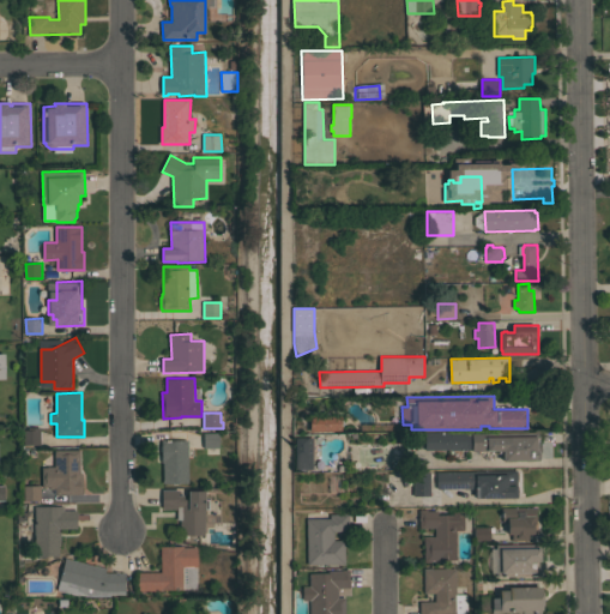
[(342,415),(342,431),(310,431),(309,416),(342,415)]
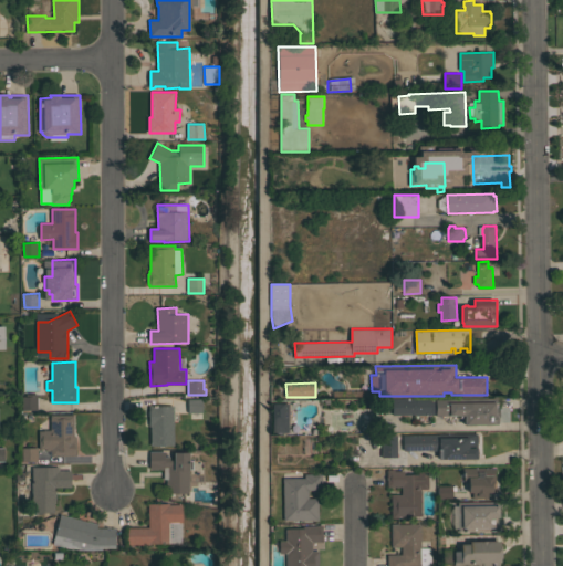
[(39,410),(23,410),(23,396),(30,396),(30,394),(39,394),(39,410)]
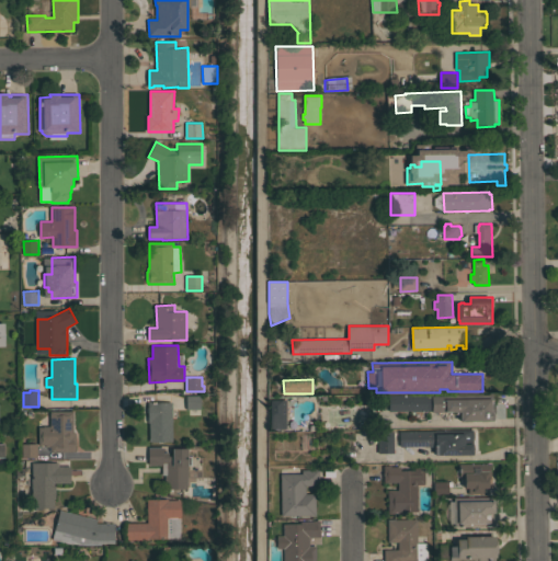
[(188,396),(202,395),(202,416),(195,416),(195,409),(188,409),(188,396)]
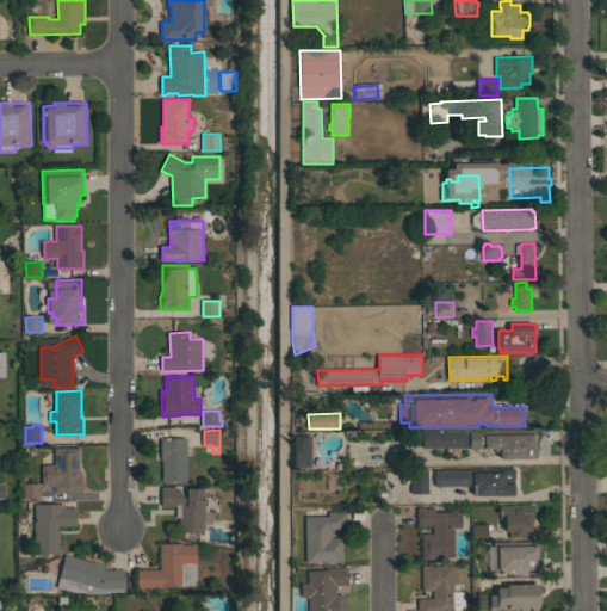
[(537,430),(537,434),(538,434),(538,442),(540,442),(540,451),(538,451),(538,456),(537,458),(502,458),(502,451),(497,451),(497,448),(487,448),(487,449),(471,449),(471,448),(451,448),(450,446),(425,448),(425,430),(450,430),(450,431),(537,430)]
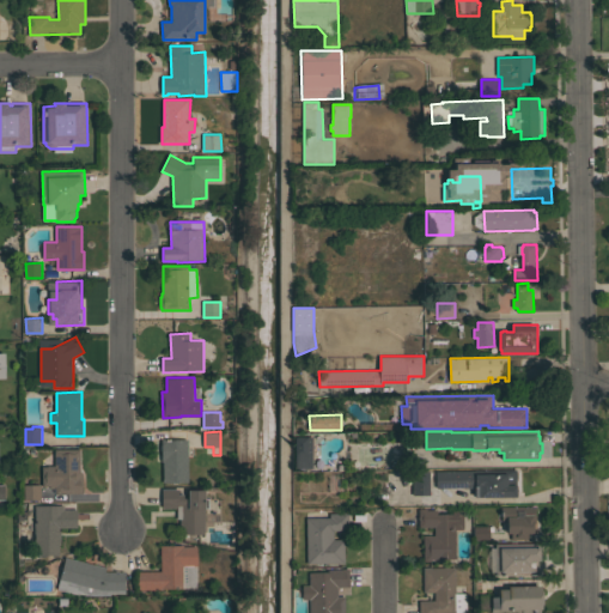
[(296,436),(312,436),(312,468),(296,468),(296,436)]
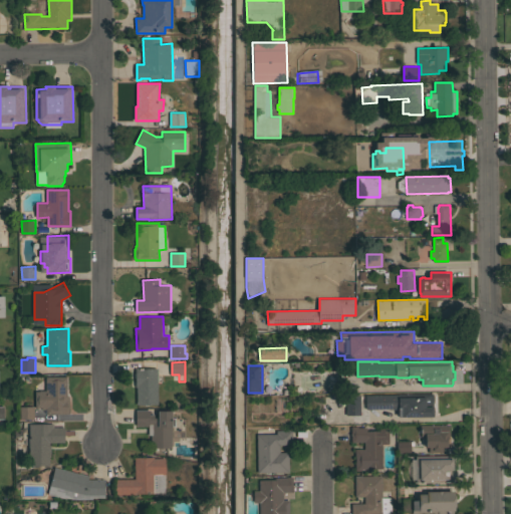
[(159,404),(139,404),(138,387),(137,387),(137,367),(141,367),(141,368),(159,368),(159,404)]
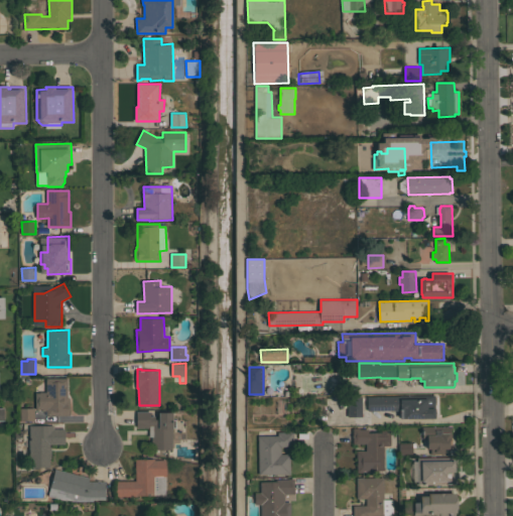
[(69,397),(71,397),(71,415),(47,415),(47,410),(43,410),(43,409),(37,409),(36,393),(41,393),(41,392),(47,392),(47,378),(69,378),(69,397)]
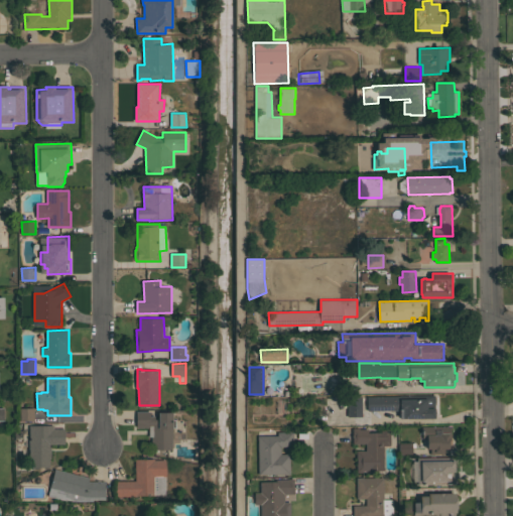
[(369,396),(435,395),(435,398),(436,398),(436,402),(436,403),(436,409),(436,410),(436,414),(435,415),(436,416),(435,416),(435,418),(404,418),(404,417),(402,417),(402,410),(369,410),(369,409),(369,396)]
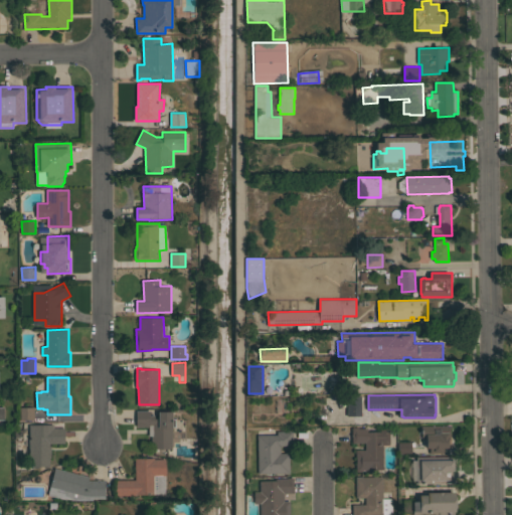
[(348,415),(348,396),(362,396),(362,415),(348,415)]
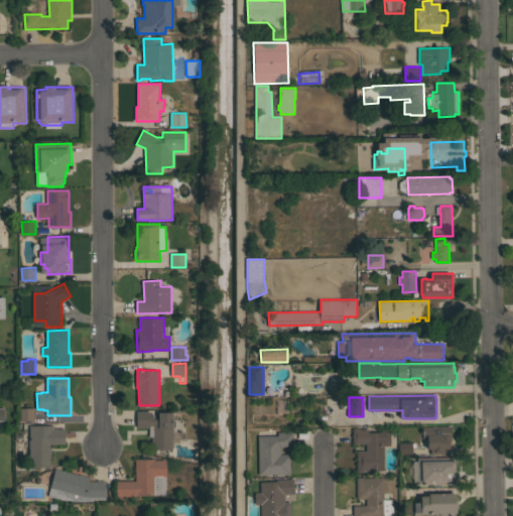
[(289,413),(276,413),(276,399),(288,399),(289,413)]
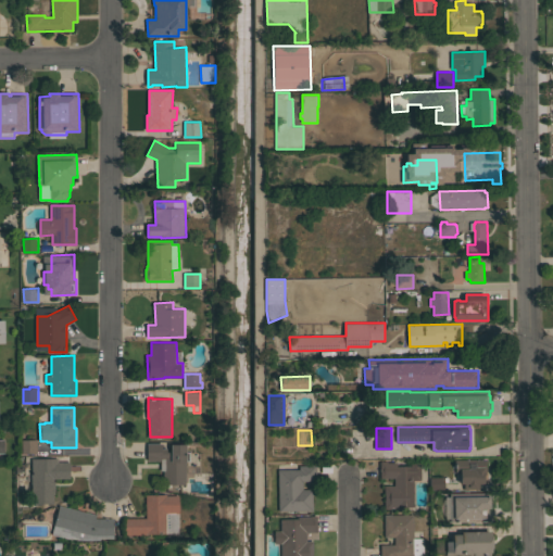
[(23,440),(38,440),(38,453),(24,454),(23,440)]
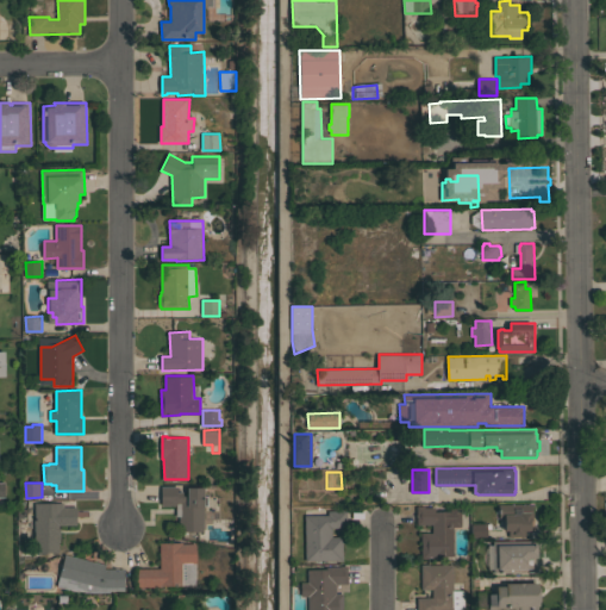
[(205,531),(181,531),(181,516),(177,516),(177,505),(162,505),(163,486),(179,486),(179,491),(185,491),(185,496),(188,496),(188,487),(205,487),(205,496),(208,496),(208,505),(205,505),(205,531)]
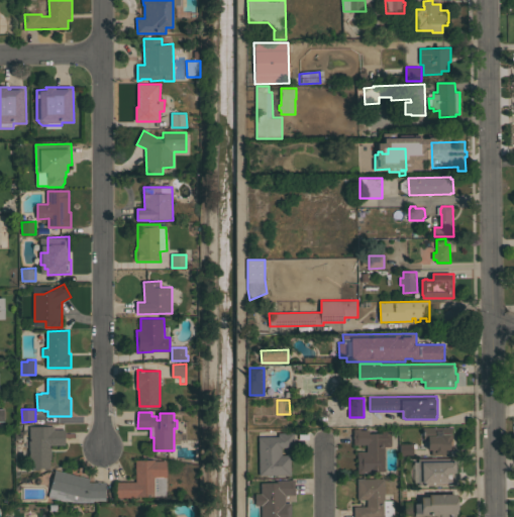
[(55,426),(55,429),(66,429),(66,445),(50,445),(50,447),(53,447),(53,459),(52,459),(52,468),(36,468),(36,470),(32,470),(32,468),(31,468),(30,426),(55,426)]
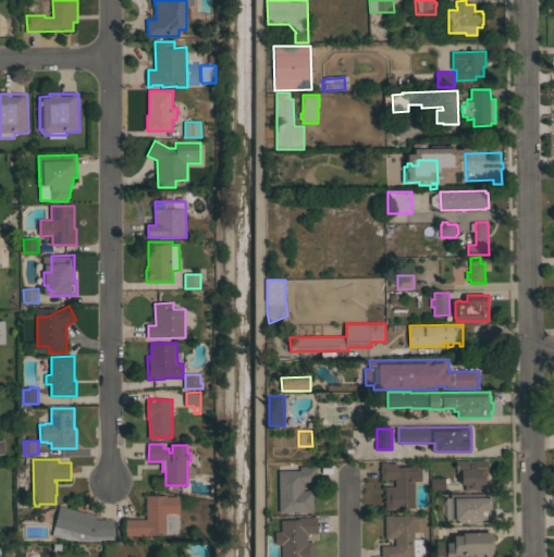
[(467,490),(467,484),(463,484),(463,473),(458,473),(457,460),(488,459),(489,474),(485,474),(487,484),(481,484),(481,490),(467,490)]
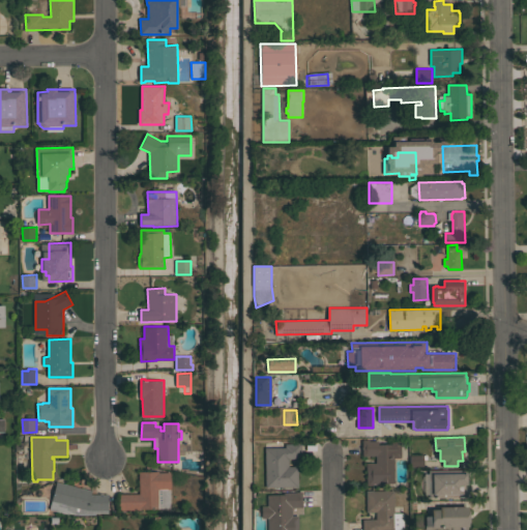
[(396,482),(381,482),(381,483),(374,483),(374,484),(368,484),(368,476),(369,476),(369,471),(368,471),(368,463),(375,463),(378,463),(377,455),(363,455),(363,440),(371,440),(371,441),(379,440),(379,444),(392,444),(392,441),(403,441),(403,458),(396,458),(396,482)]
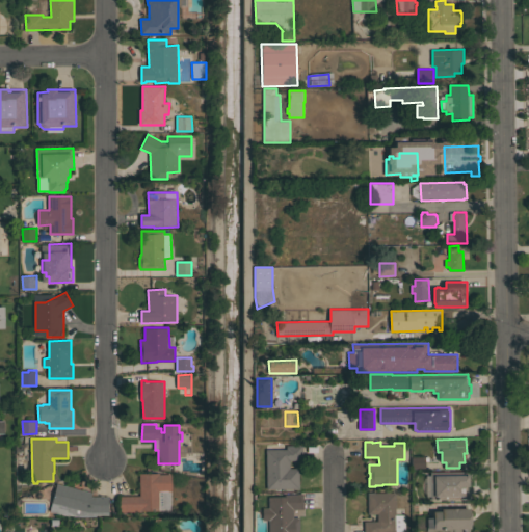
[(266,449),(287,449),(287,446),(297,445),(303,444),(303,460),(290,460),(291,468),(299,468),(300,489),(295,489),(295,488),(267,488),(266,449)]
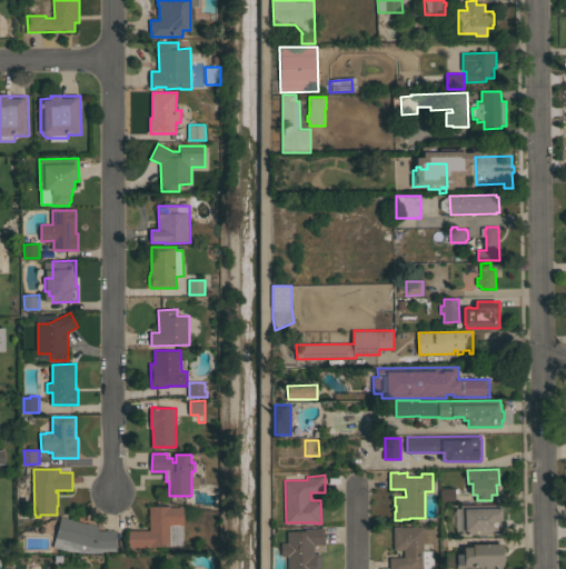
[(456,488),(456,489),(460,489),(460,492),(456,492),(456,500),(443,501),(442,489),(456,488)]
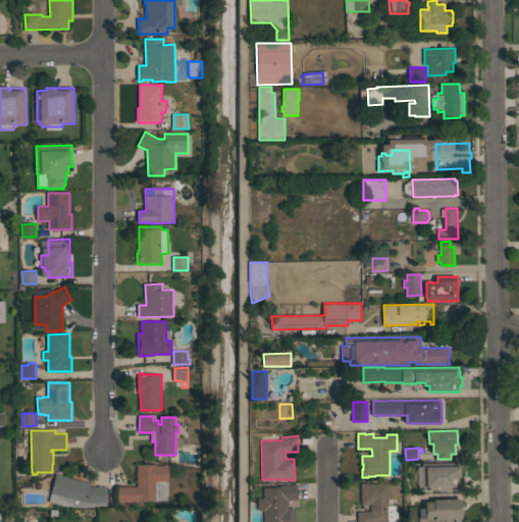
[(461,463),(461,476),(460,476),(460,489),(424,490),(423,463),(461,463)]
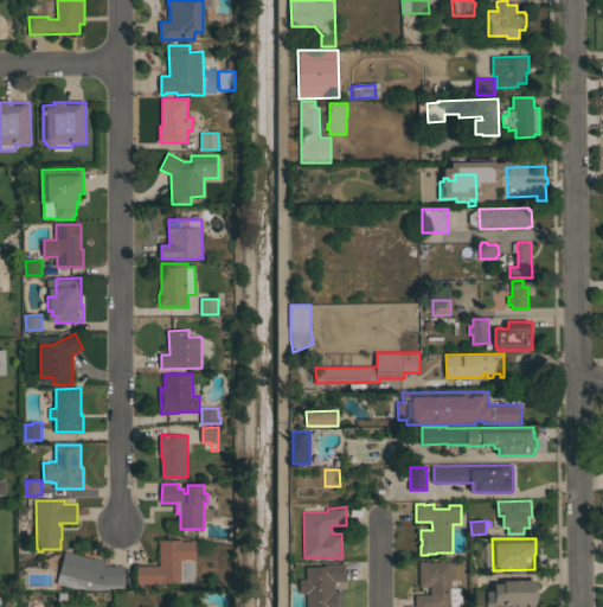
[(160,541),(183,540),(183,541),(197,541),(197,560),(196,560),(196,582),(162,582),(162,583),(138,583),(138,566),(161,566),(160,541)]
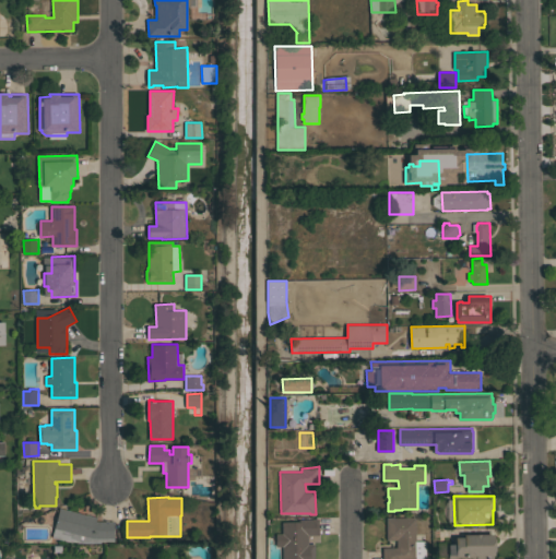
[(98,518),(97,522),(115,522),(115,542),(103,542),(103,543),(84,543),(75,542),(74,543),(54,537),(61,508),(98,518)]
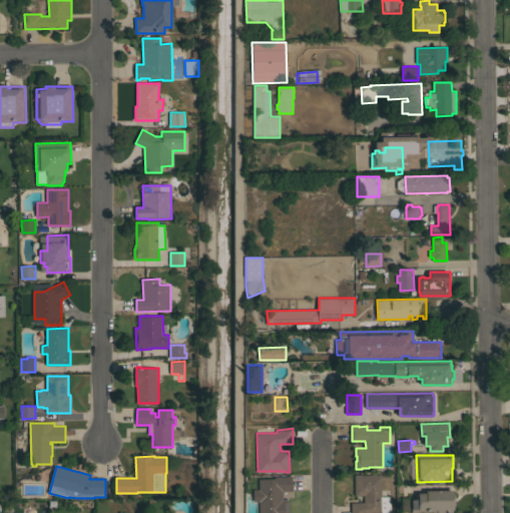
[(383,497),(392,496),(392,512),(384,512),(352,512),(352,503),(365,502),(365,495),(356,495),(356,475),(363,475),(383,475),(383,497)]
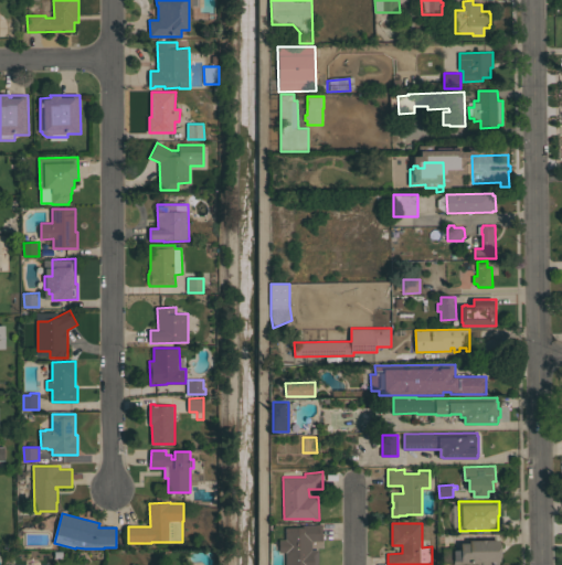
[(324,541),(313,541),(313,550),(319,550),(319,564),(286,564),(286,552),(279,552),(279,540),(286,540),(286,528),(305,526),(305,525),(317,524),(324,524),(324,541)]
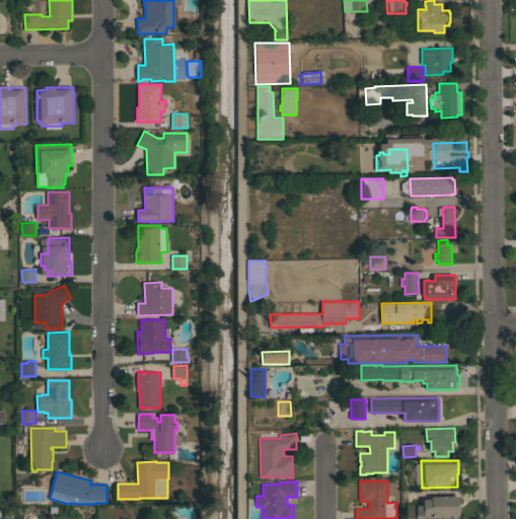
[(459,496),(459,500),(460,500),(460,503),(461,503),(461,509),(460,509),(461,511),(460,511),(460,515),(459,515),(459,518),(418,518),(418,515),(417,505),(424,505),(424,499),(432,499),(432,496),(459,496)]
